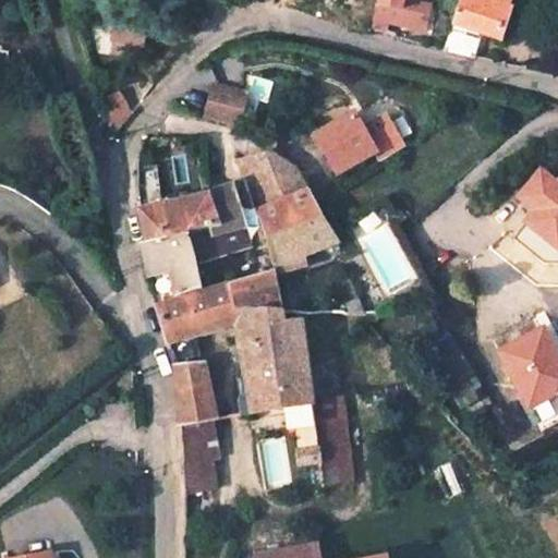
[(379,0),(374,22),(387,25),(408,31),(412,14),(404,12),(407,0),(379,0)]
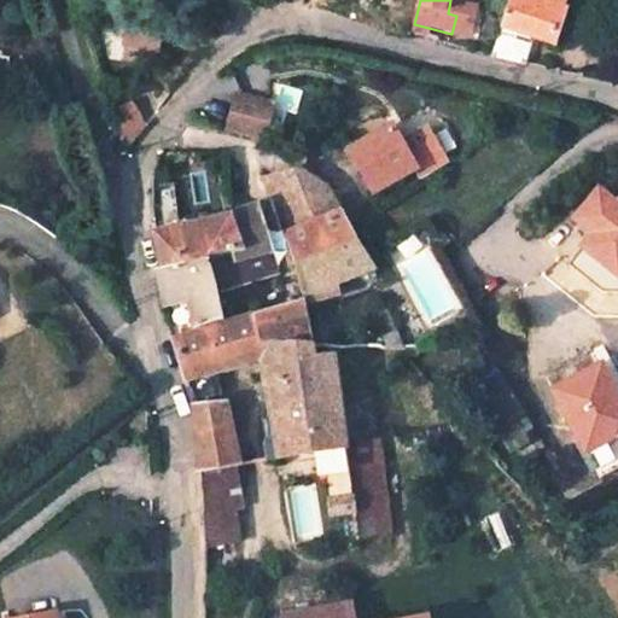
[(561,7),(564,0),(511,0),(502,28),(491,58),(525,65),(535,38),(555,44),(566,10),(561,7)]
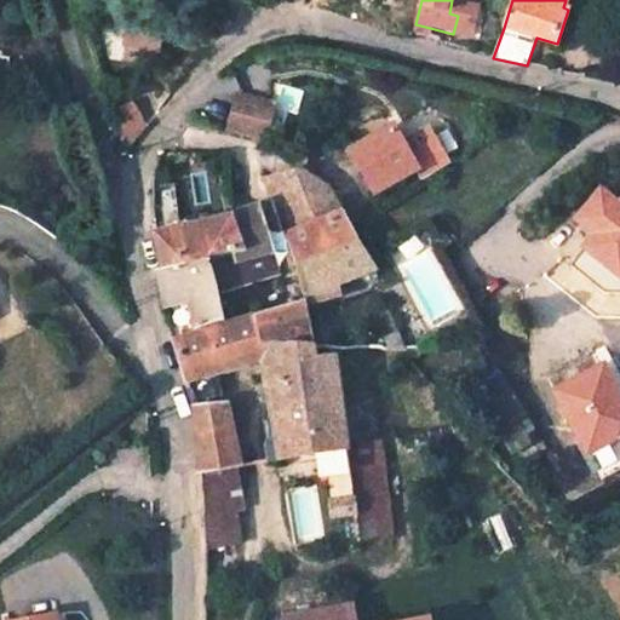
[(276,108),(242,99),(233,135),(268,143),(276,108)]
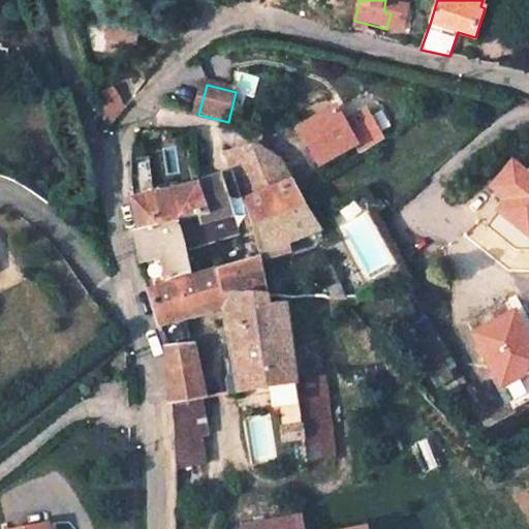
[(100,97),(106,112),(114,122),(124,107),(113,91),(100,97)]
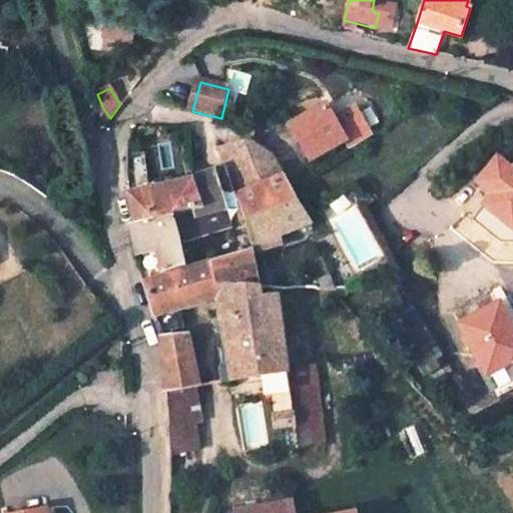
[(311,160),(346,141),(351,149),(371,136),(357,110),(335,122),(326,108),(292,125),(311,160)]
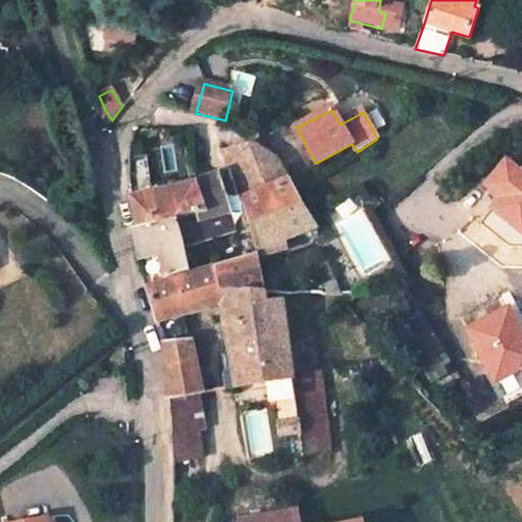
[(284,242),(314,225),(277,160),(252,144),(223,152),(230,172),(247,222),(254,255),(255,258),(288,249),(284,242)]
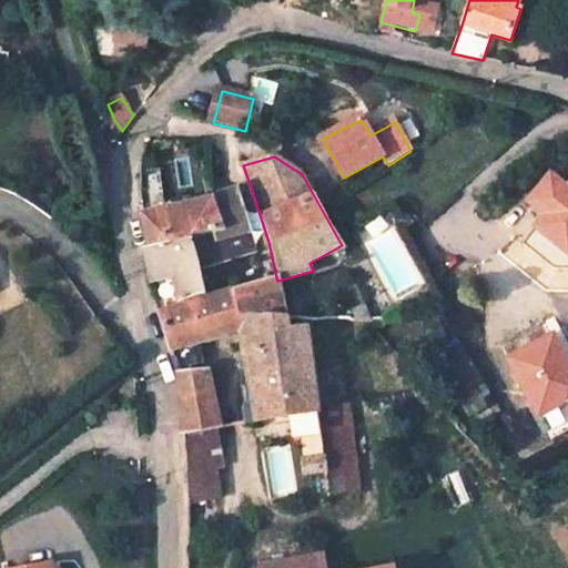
[(198,272),(252,254),(239,191),(215,198),(165,213),(159,170),(141,171),(141,208),(143,219),(150,250),(145,250),(153,287),(179,282),(183,304),(204,297),(198,272)]
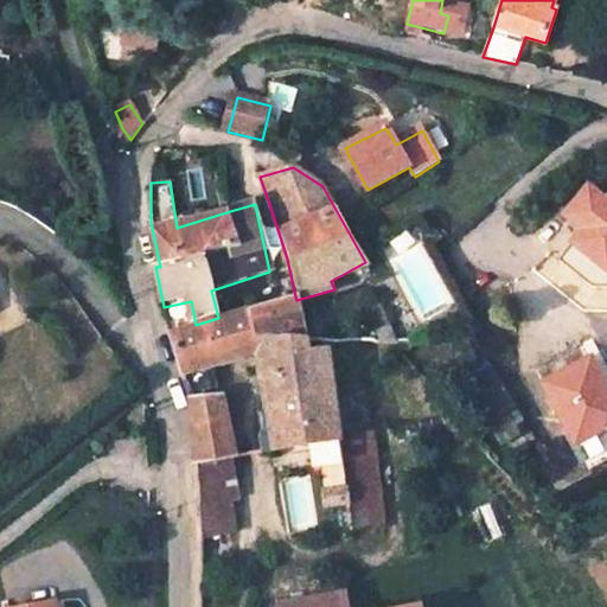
[(302,334),(296,300),(295,296),(246,312),(257,342),(280,333),(302,334)]
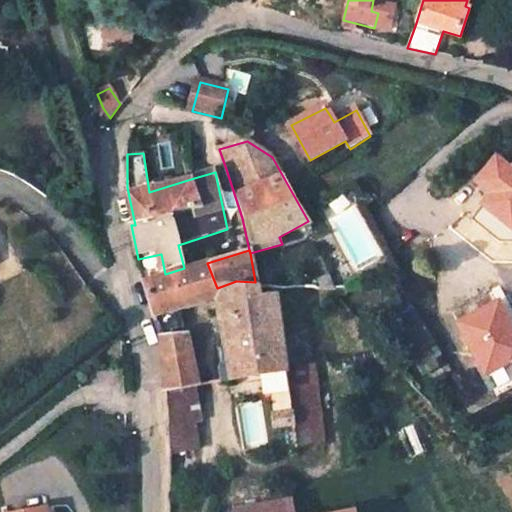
[(154,309),(217,288),(207,263),(144,282),(154,309)]
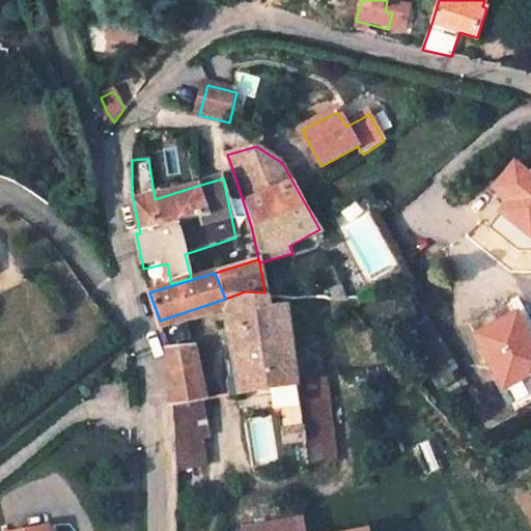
[(337,282),(325,282),(326,299),(344,300),(351,300),(351,285),(337,286),(337,282)]
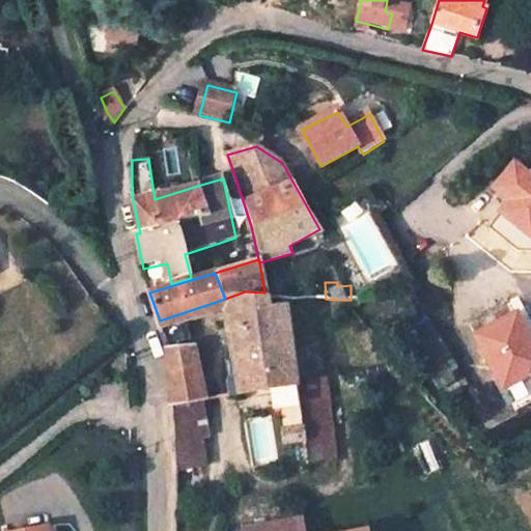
[(225,299),(243,392),(286,386),(287,392),(298,391),(284,300),(269,302),(268,296),(267,292),(264,292),(245,291),(225,299)]
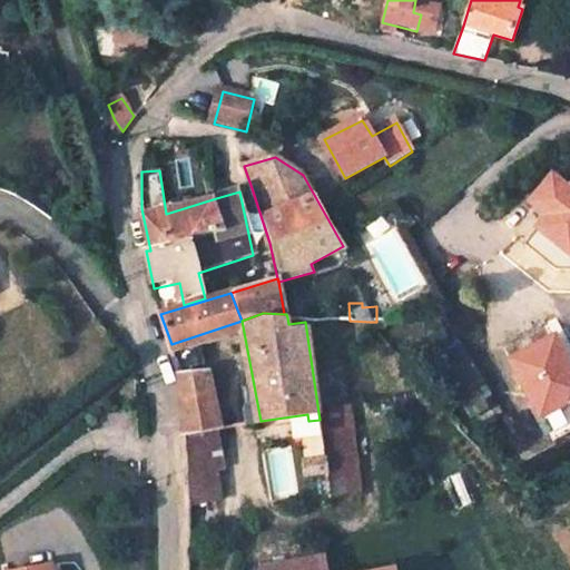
[(569,367),(554,341),(512,364),(541,419),(569,403),(569,367)]
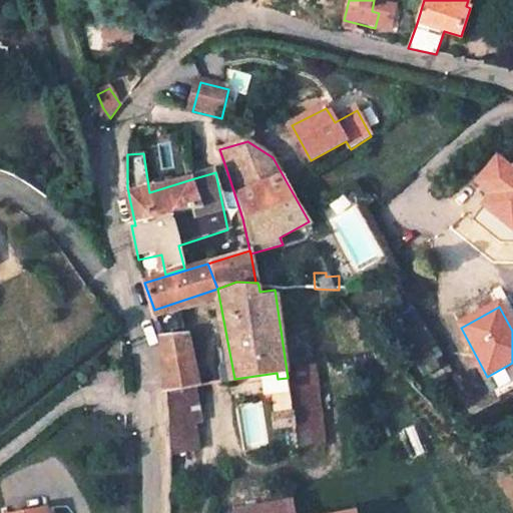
[(189,333),(163,337),(168,391),(199,385),(189,333)]
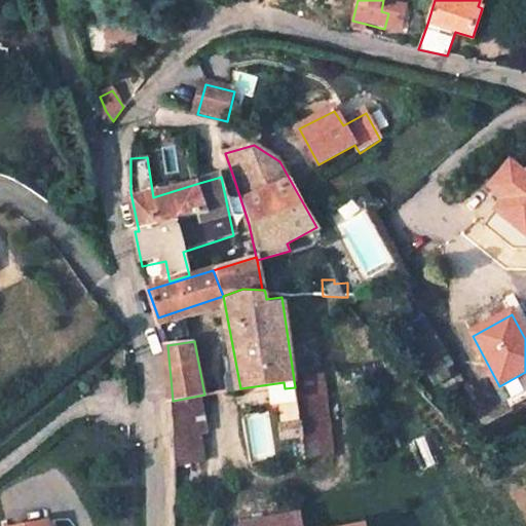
[(301,395),(296,396),(304,457),(330,455),(320,368),(298,371),(301,395)]
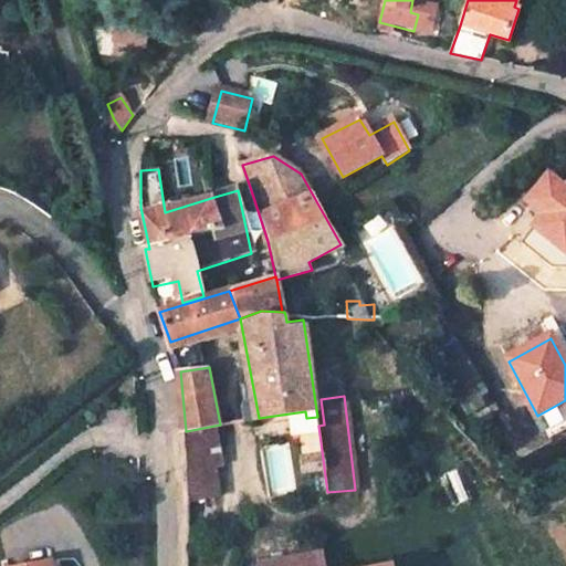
[(318,426),(312,426),(321,493),(327,492),(318,426)]
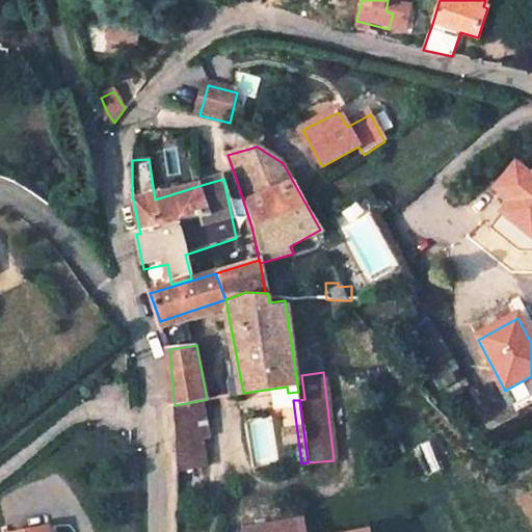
[(202,401),(175,405),(176,431),(207,426),(202,401)]
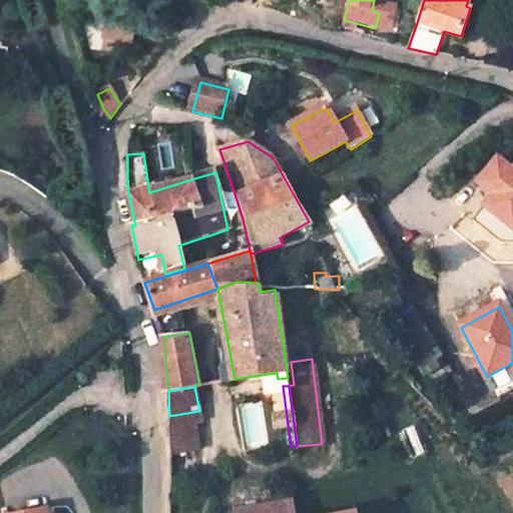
[(199,411),(169,416),(170,454),(192,451),(199,411)]
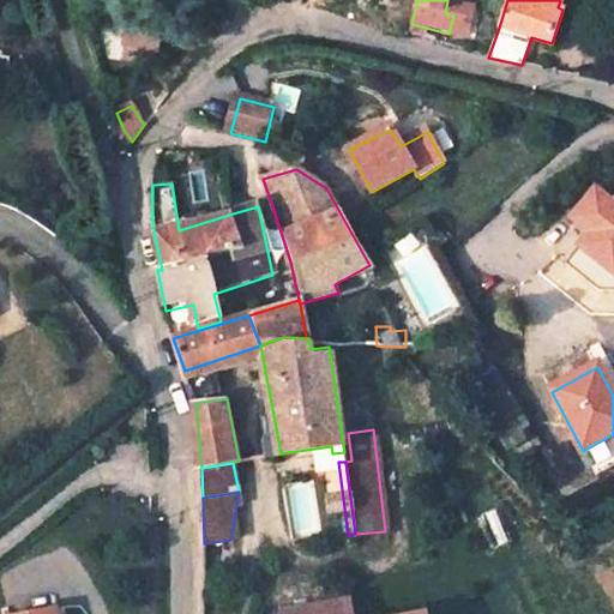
[(342,613),(339,599),(274,611),(274,613),(342,613)]
